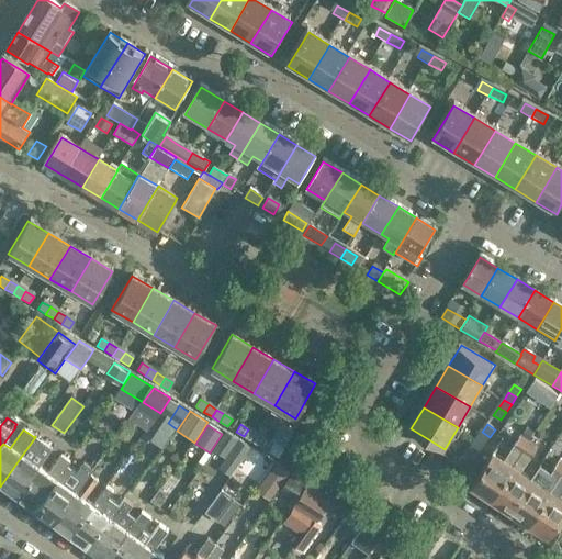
[(251,442),(256,434),(248,429),(244,436),(251,442)]
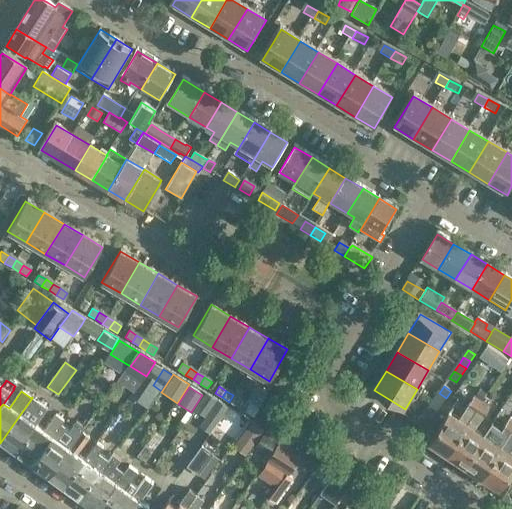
[(434,400),(441,405),(446,398),(439,393),(434,400)]
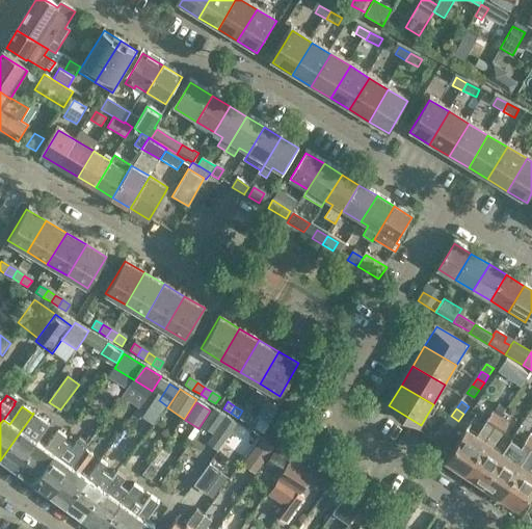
[(238,425),(214,410),(210,416),(209,416),(202,427),(213,434),(207,445),(218,452),(225,444),(224,444),(238,425)]
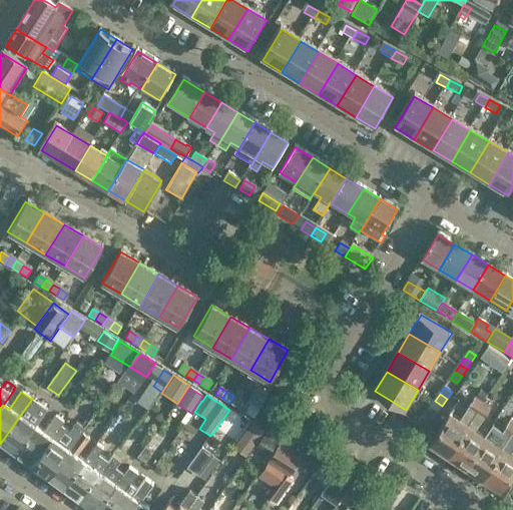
[(233,396),(229,403),(236,407),(240,400),(233,396)]
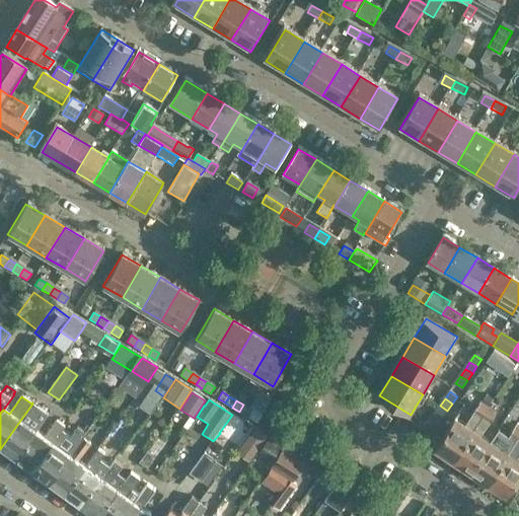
[(454,419),(456,420),(437,449),(455,460),(491,409),(480,402),(473,413),(463,406),(454,419)]
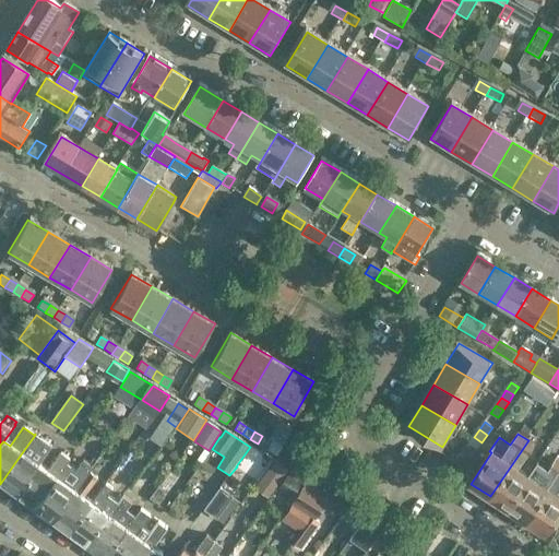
[(35,435),(21,454),(0,484),(16,496),(37,466),(51,447),(40,439),(42,438),(35,435)]
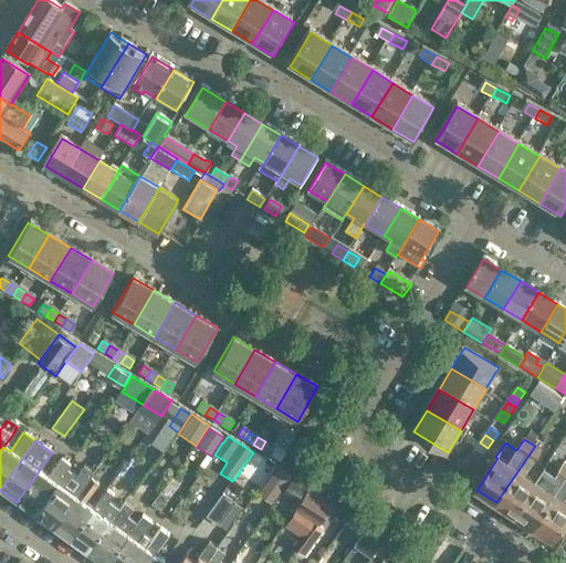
[(265,441),(261,449),(269,455),(274,447),(265,441)]
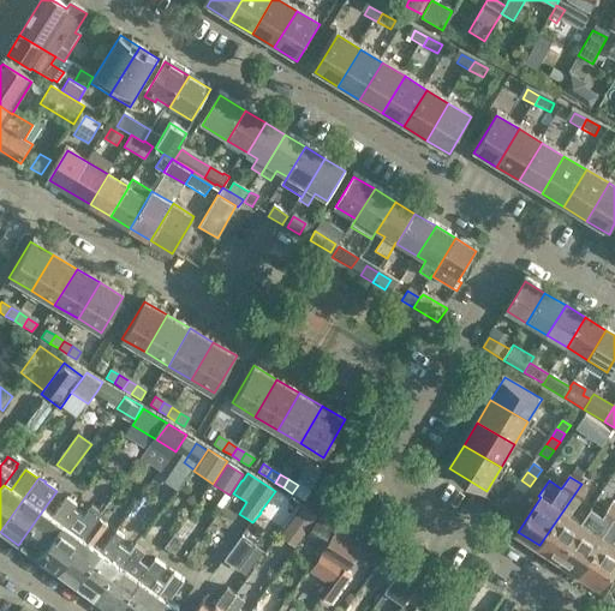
[(530,486),(521,480),(517,489),(525,495),(530,486)]
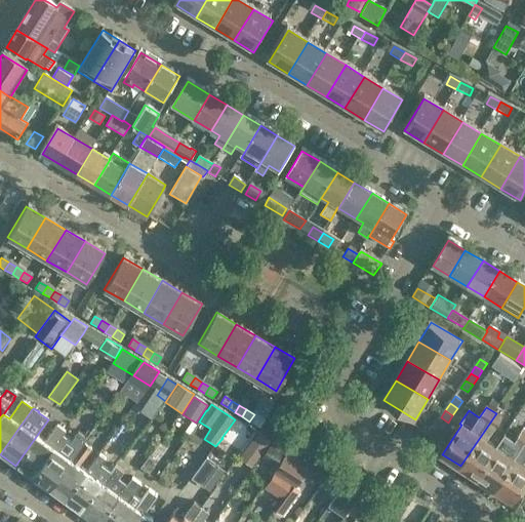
[(502,417),(496,413),(460,466),(478,478),(497,449),(486,441),(502,417)]
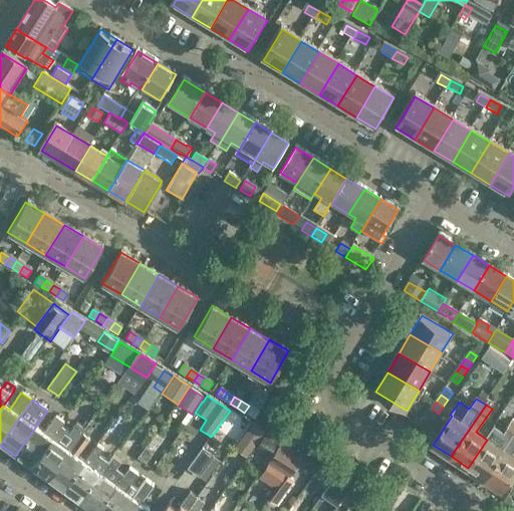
[(439,414),(432,409),(427,416),(434,421),(439,414)]
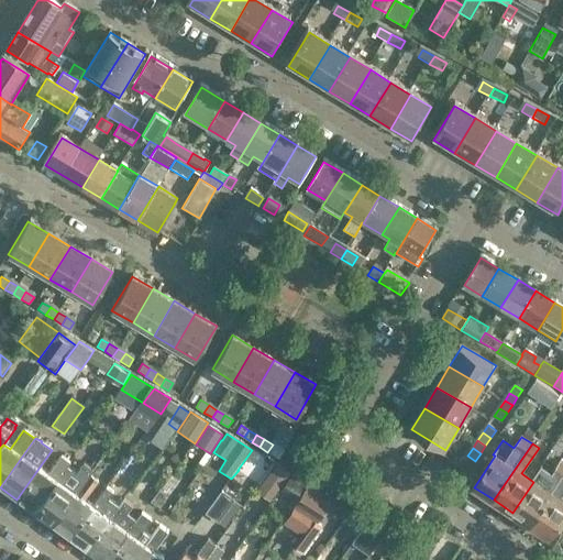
[(262,457),(252,450),(238,470),(239,470),(249,476),(262,457)]
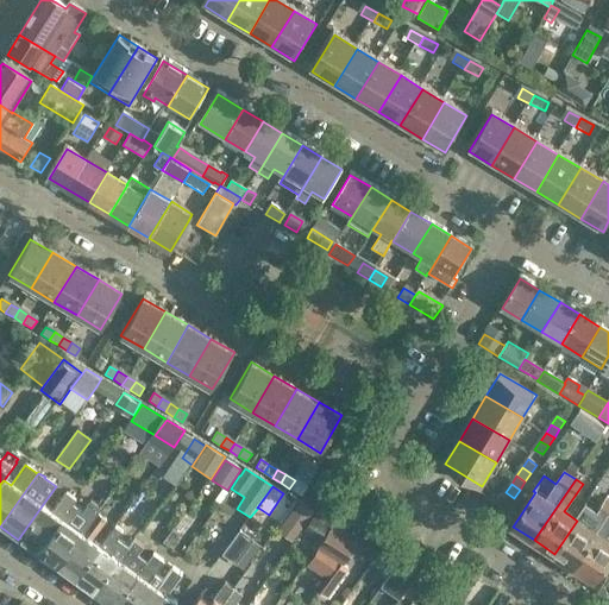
[(61,522),(73,506),(75,504),(74,503),(76,500),(67,495),(51,516),(41,508),(18,540),(38,555),(61,522)]
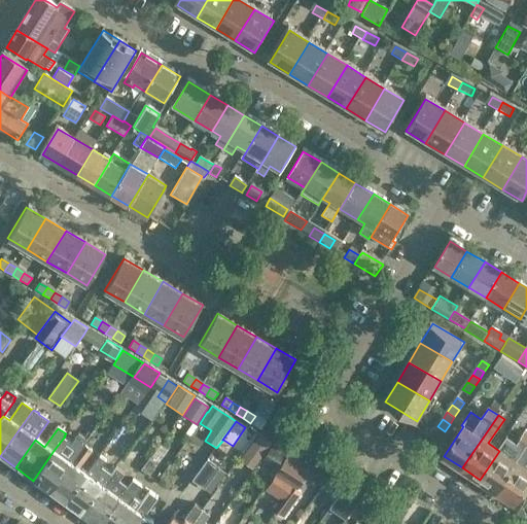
[(526,433),(524,432),(507,456),(499,451),(480,480),(498,492),(526,448),(526,433)]
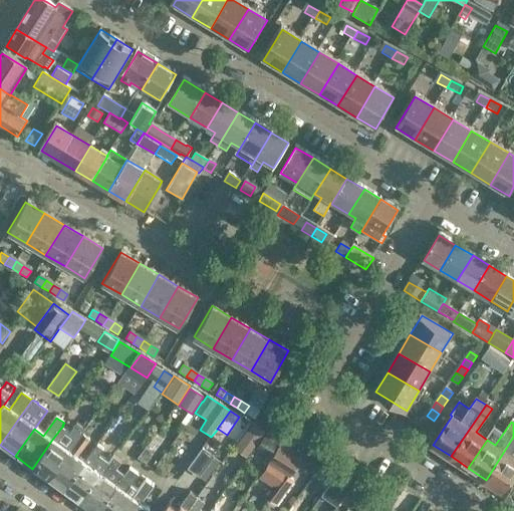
[(48,481),(81,435),(84,430),(77,424),(70,433),(61,428),(51,441),(32,469),(48,481)]
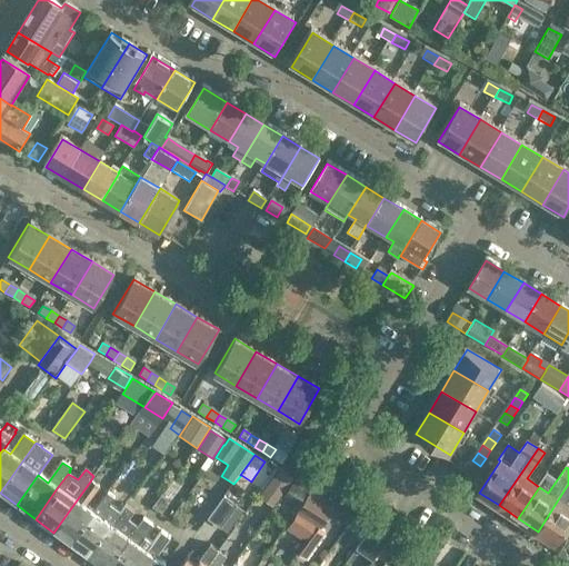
[(276,475),(263,492),(278,503),(290,485),(276,475)]
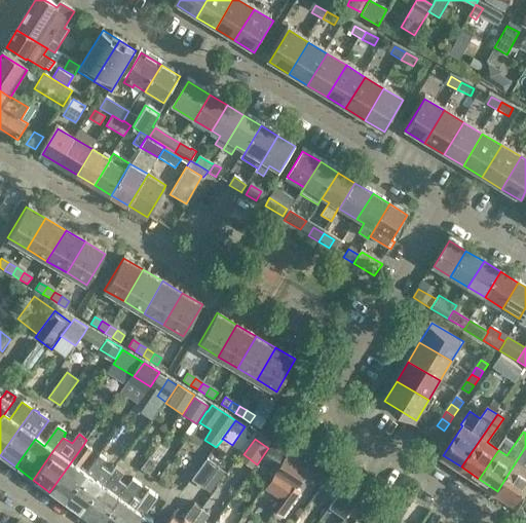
[(83,445),(49,492),(65,502),(85,476),(78,471),(91,452),(83,445)]
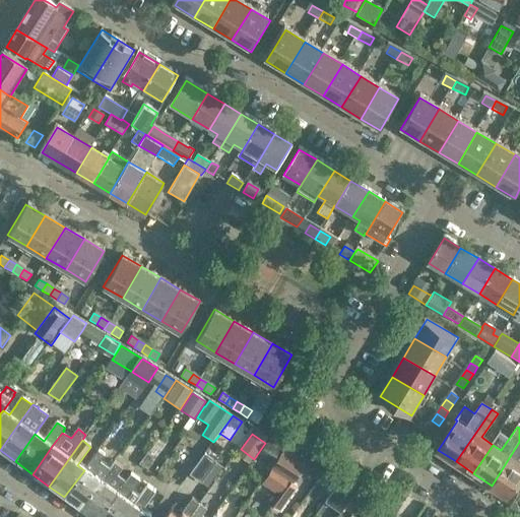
[(284,451),(283,450),(268,441),(260,454),(274,463),(275,464),(284,451)]
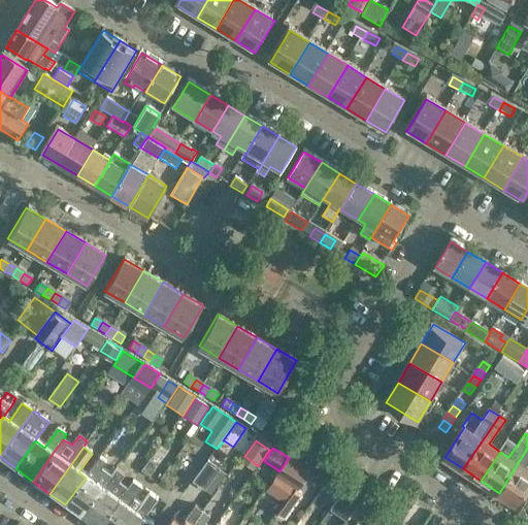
[(527,463),(527,449),(499,493),(517,505),(527,488),(527,469),(525,468),(527,463)]
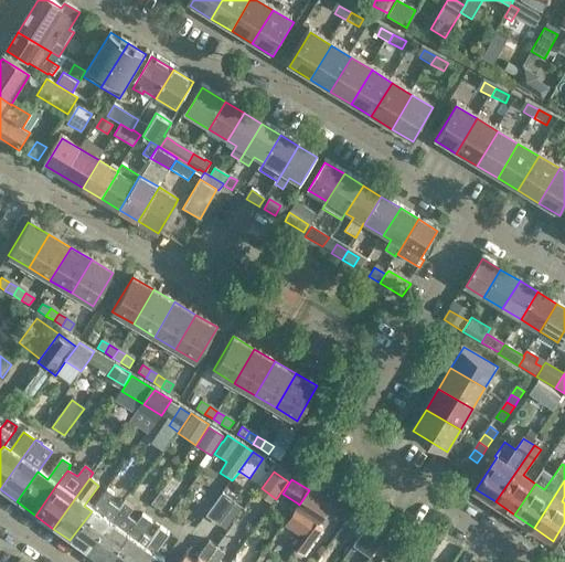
[(87,553),(109,523),(119,509),(110,504),(115,498),(113,496),(114,495),(107,490),(92,511),(70,540),(87,553)]
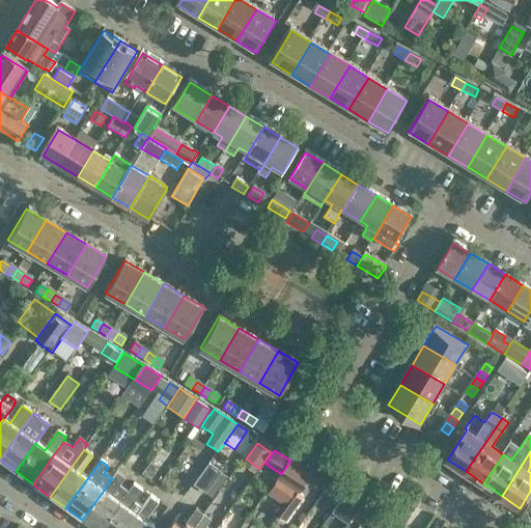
[(289,500),(295,492),(296,491),(300,494),(312,474),(290,461),(281,474),(280,473),(271,489),(289,500)]
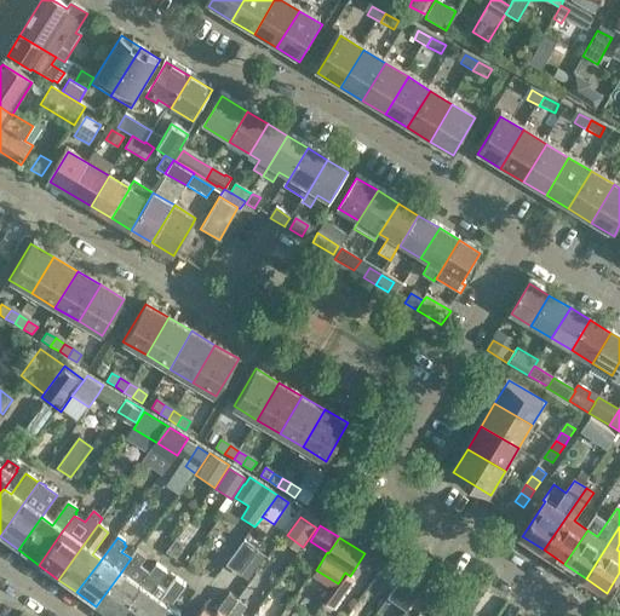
[(258,548),(245,540),(229,560),(230,562),(227,565),(239,574),(244,569),(258,548)]
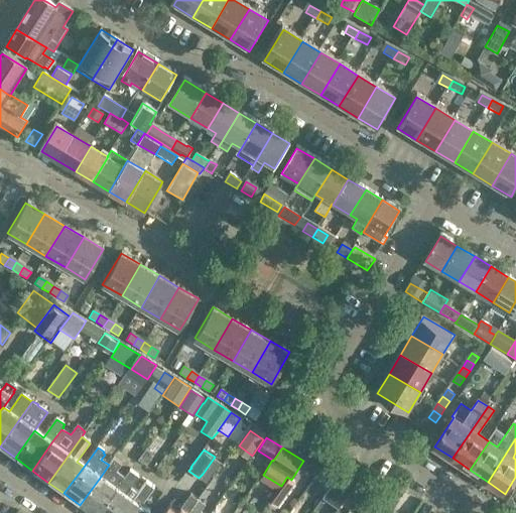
[(149,460),(143,456),(138,463),(144,467),(149,460)]
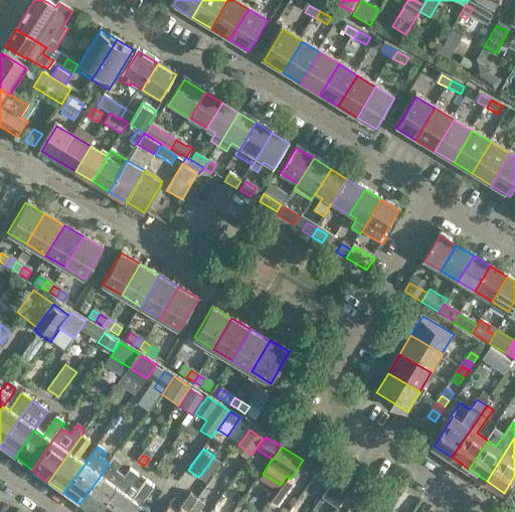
[(98,511),(125,476),(117,471),(122,465),(113,458),(109,464),(100,477),(79,504),(90,511),(98,511)]
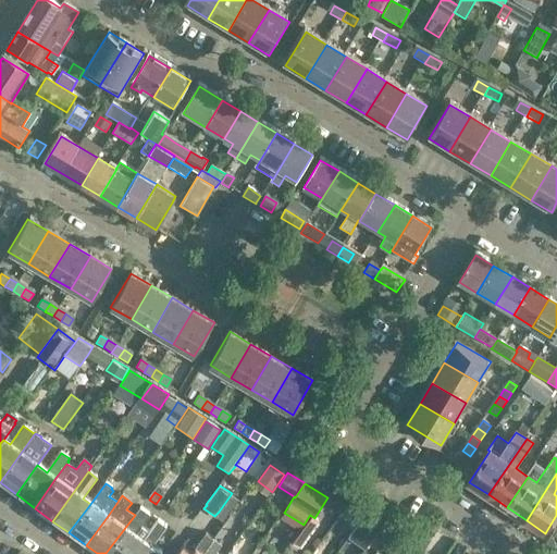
[(363,519),(346,508),(341,516),(357,527),(358,527),(363,519)]
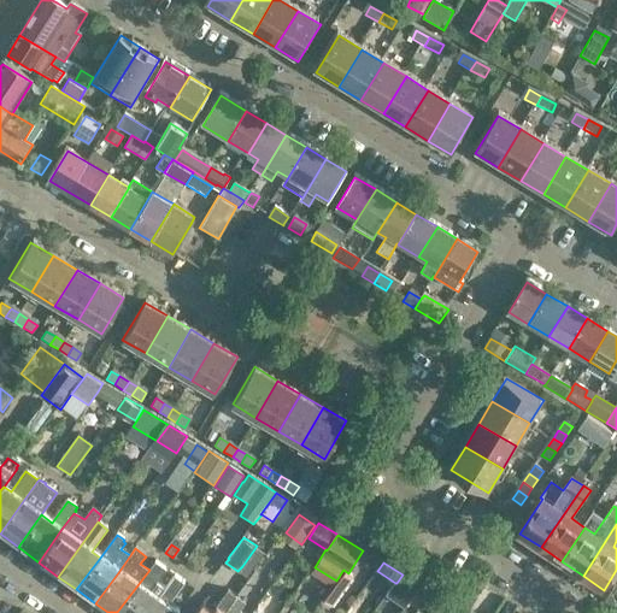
[(147,612),(165,590),(157,583),(165,572),(154,564),(150,570),(117,612),(147,612)]
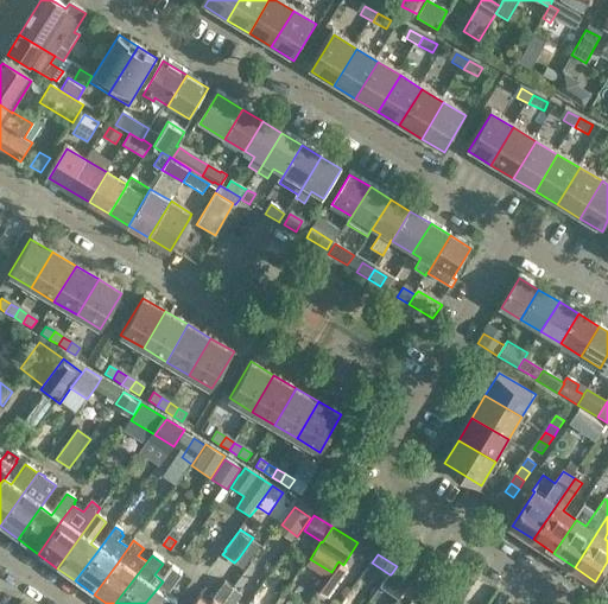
[(348,568),(340,563),(318,592),(327,599),(348,568)]
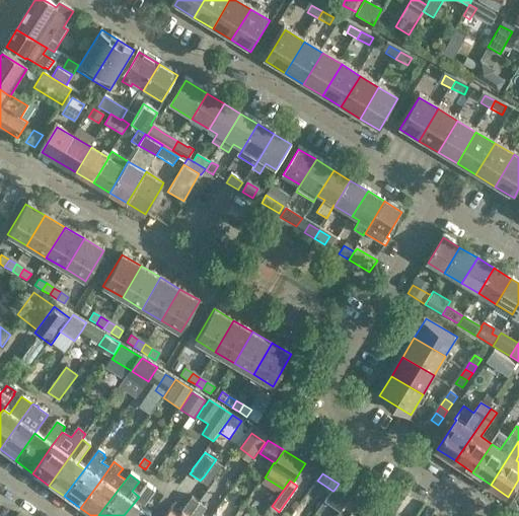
[(345,507),(348,509),(356,496),(339,484),(334,491),(332,491),(324,502),(341,513),(345,507)]
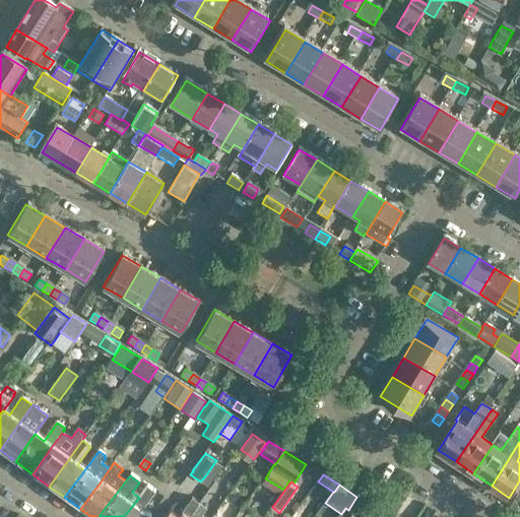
[(146,488),(139,498),(124,516),(146,516),(141,512),(154,494),(146,488)]
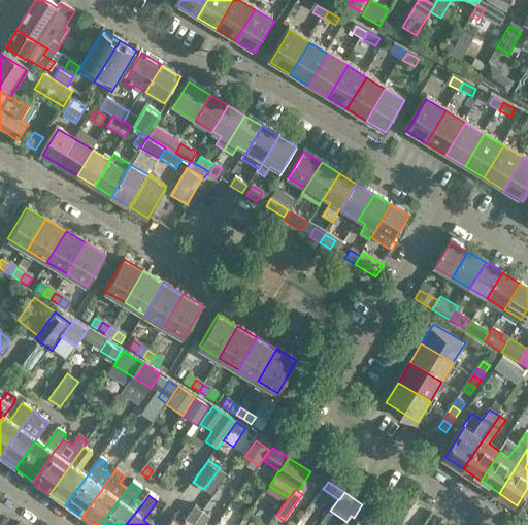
[(193,524),(202,513),(194,507),(183,524),(174,518),(169,524),(193,524)]
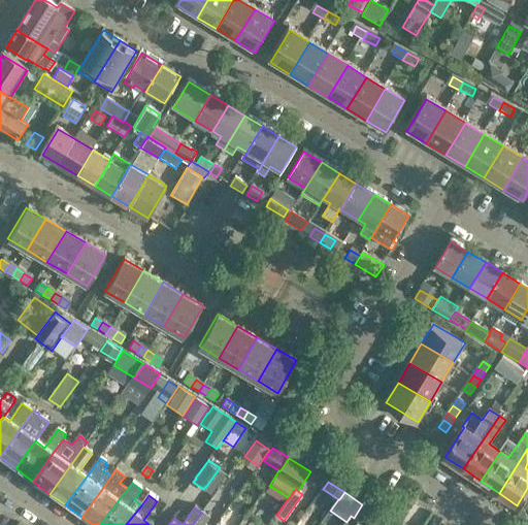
[(202,513),(193,524),(206,524),(205,523),(209,518),(202,513)]
